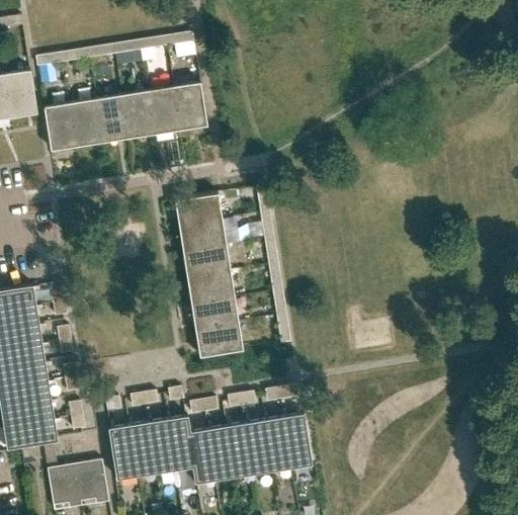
[(3,28),(22,25),(21,16),(2,19),(3,28)]
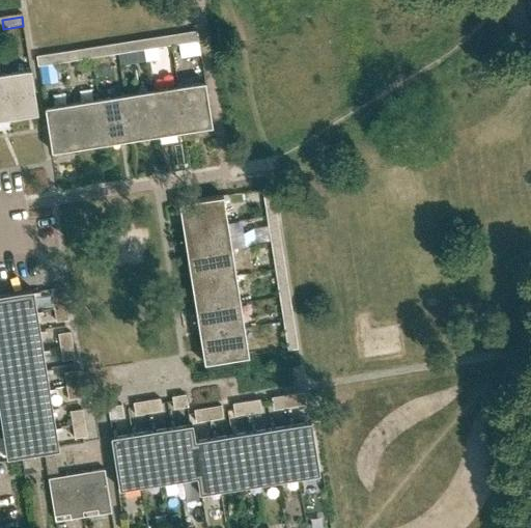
[(178,47),(198,44),(196,34),(176,37),(178,47)]
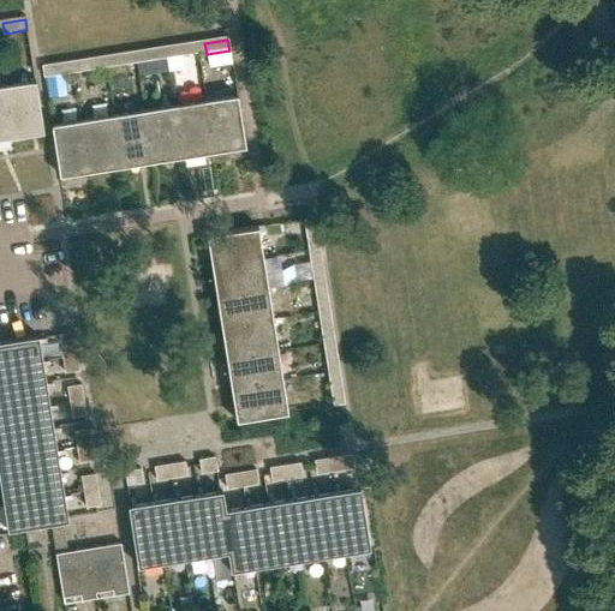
[(166,49),(167,60),(189,57),(187,46),(166,49)]
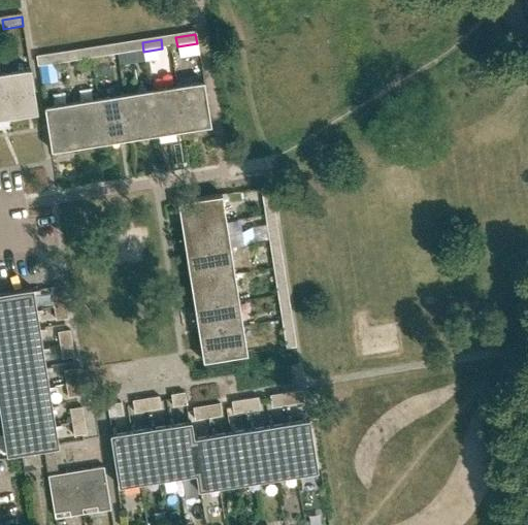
[(125,55),(143,52),(142,42),(124,44),(125,55)]
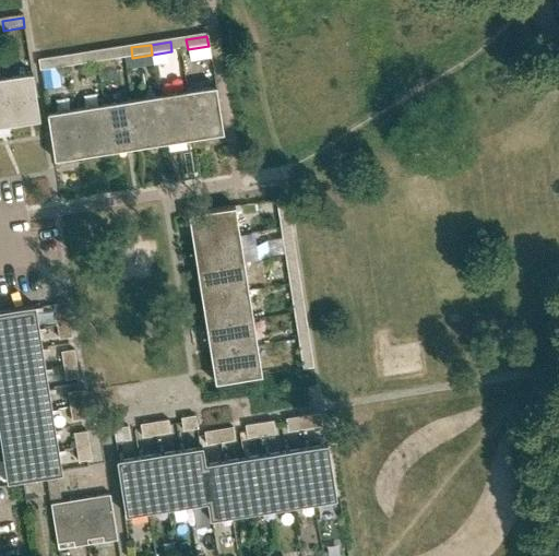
[(94,54),(96,63),(116,60),(115,50),(94,54)]
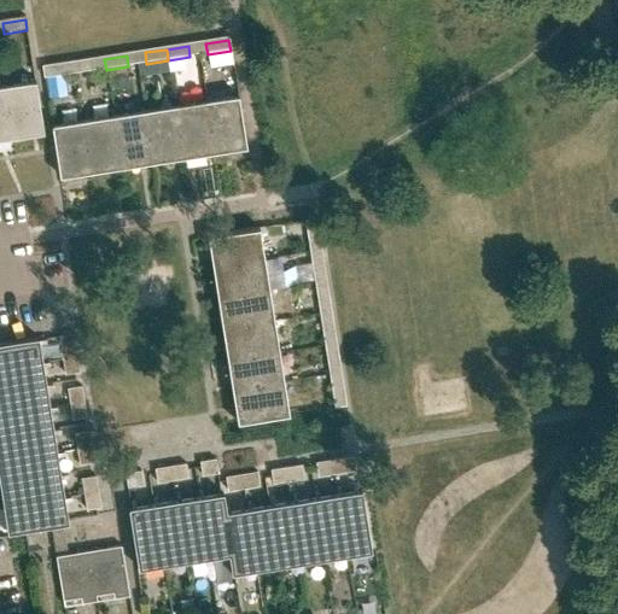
[(85,74),(106,70),(104,59),(82,63),(85,74)]
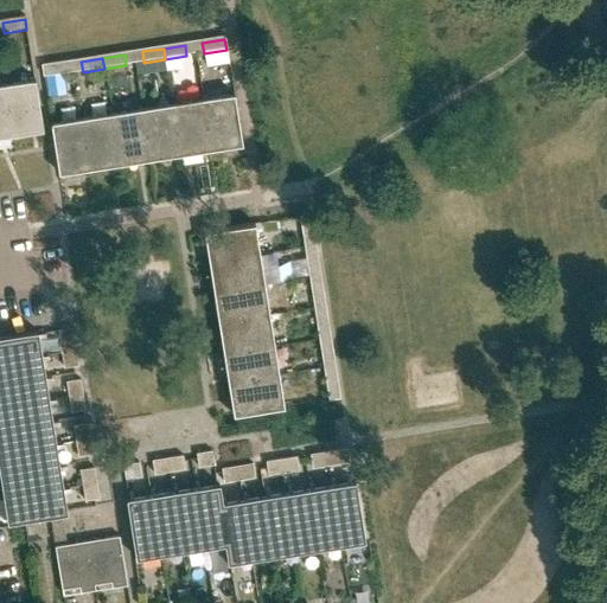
[(43,78),(65,75),(63,64),(42,68),(43,78)]
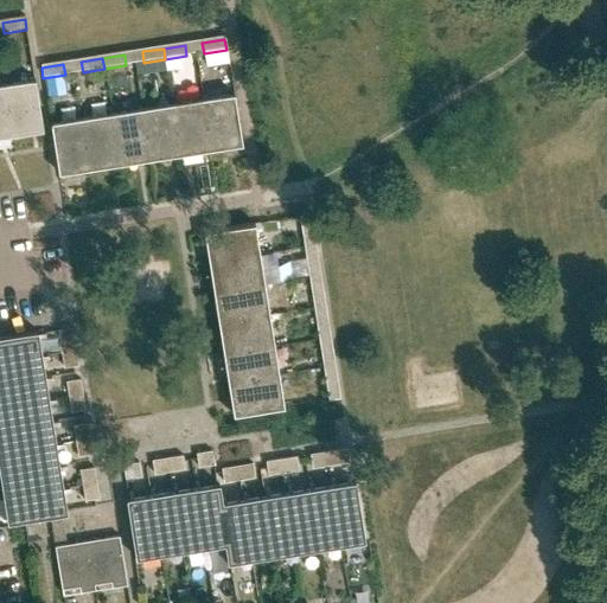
[(4,87),(12,138),(43,133),(36,82),(4,87)]
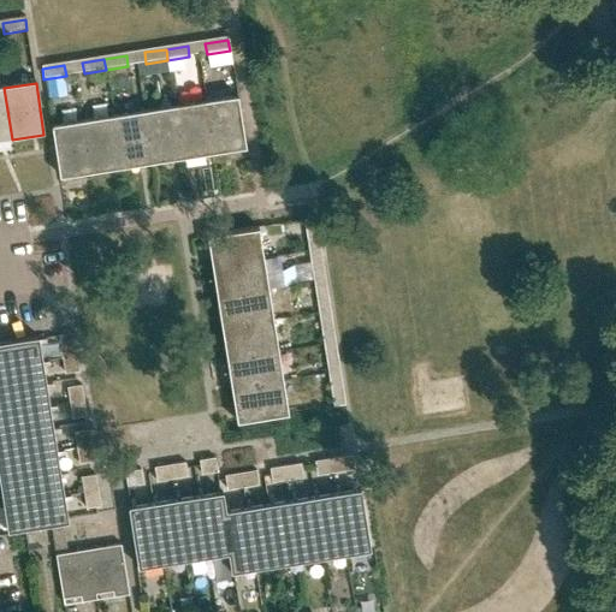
[(0,141),(12,140),(4,88),(0,88),(0,141)]
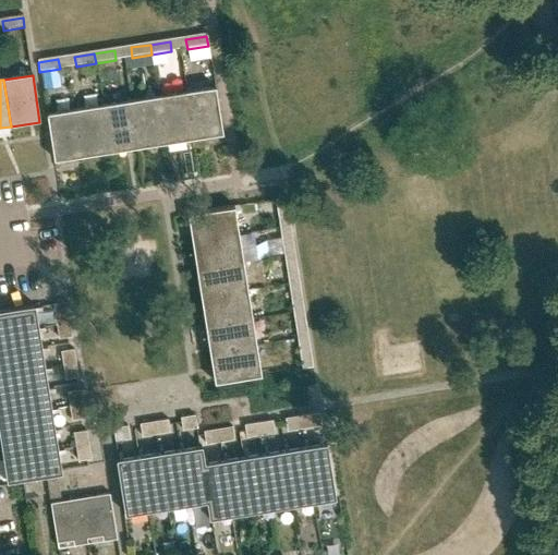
[(215,88),(186,93),(194,140),(222,135),(215,88)]
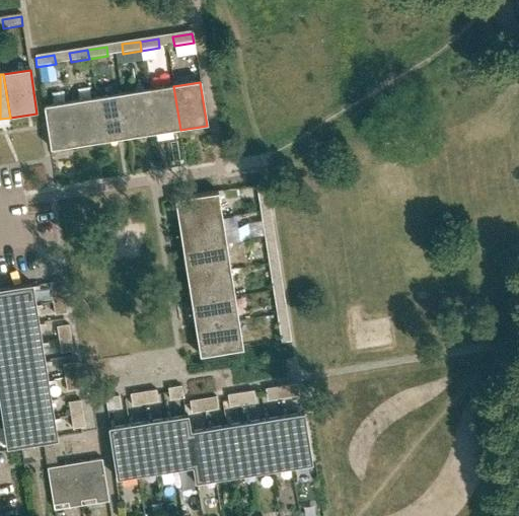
[(154,134),(180,130),(173,86),(147,90),(154,134)]
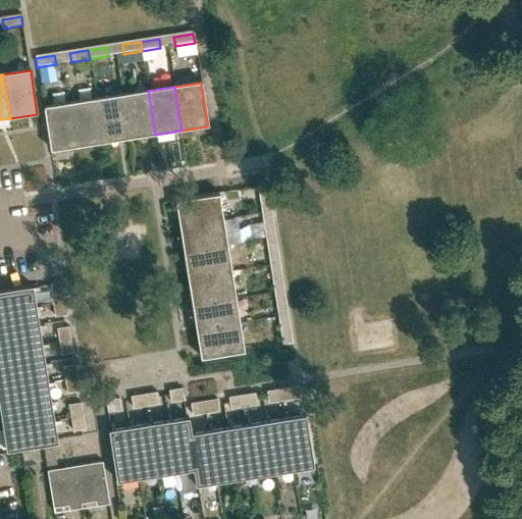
[(129,140),(155,135),(148,91),(122,96),(129,140)]
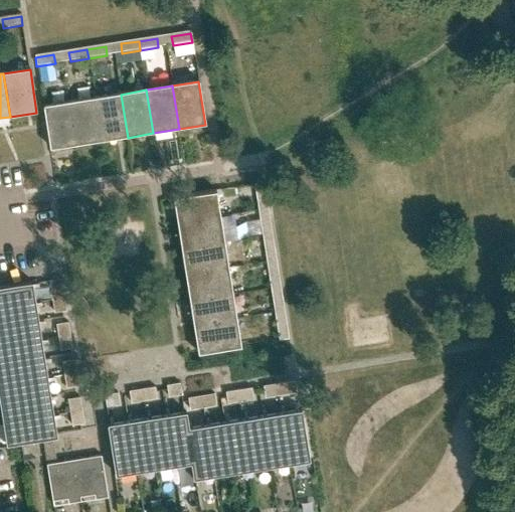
[(102,142),(128,138),(121,95),(95,99),(102,142)]
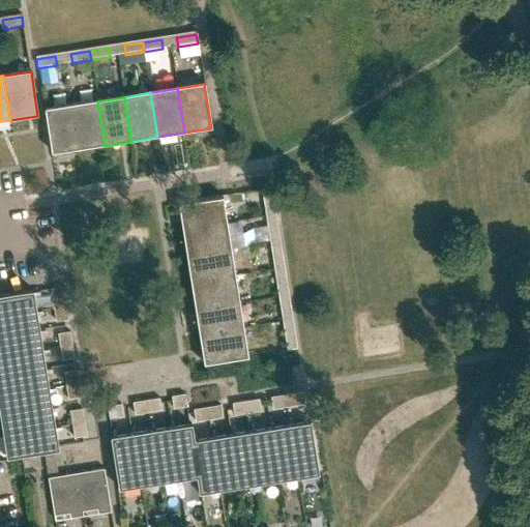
[(79,150),(105,146),(97,101),(71,106),(79,150)]
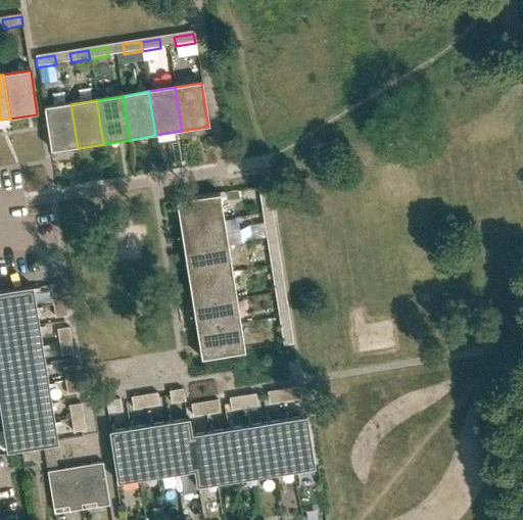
[(51,152),(78,148),(70,104),(44,108),(51,152)]
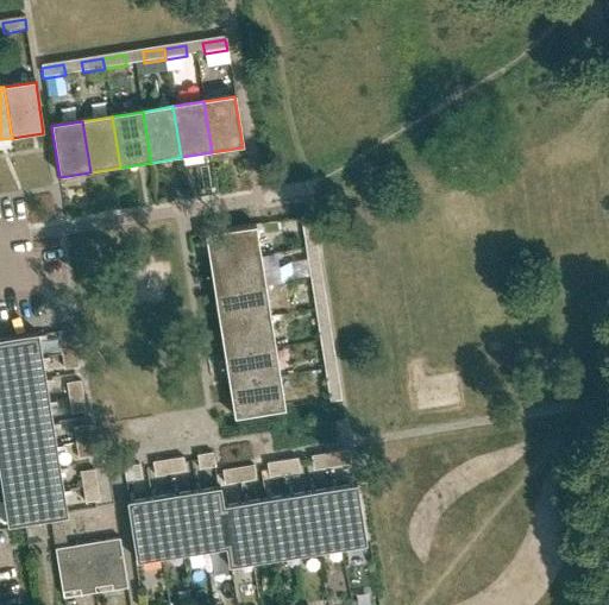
[(209,266),(261,258),(256,227),(205,235),(209,266)]
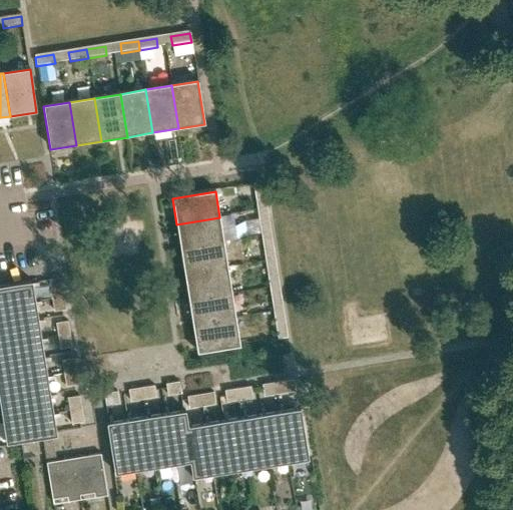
[(180,250),(223,243),(219,217),(176,224),(180,250)]
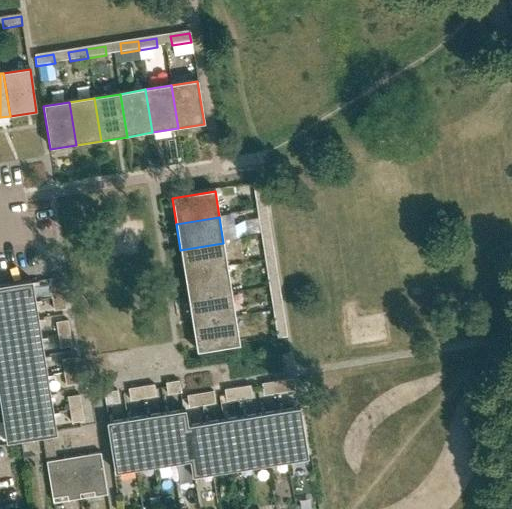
[(261,236),(271,235),(268,217),(259,218),(261,236)]
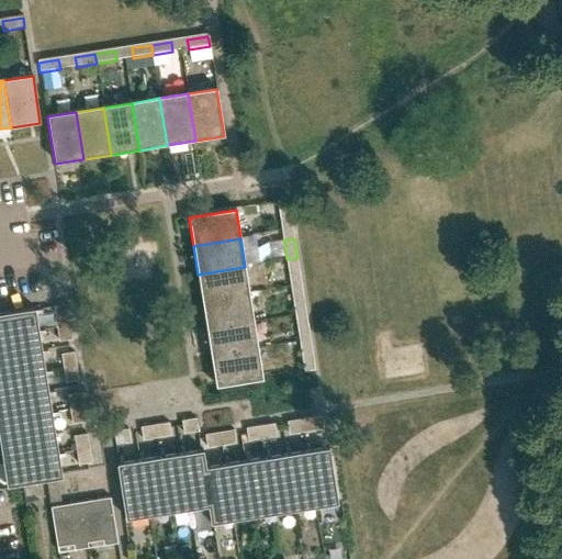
[(298,258),(287,259),(290,279),(301,278),(298,258)]
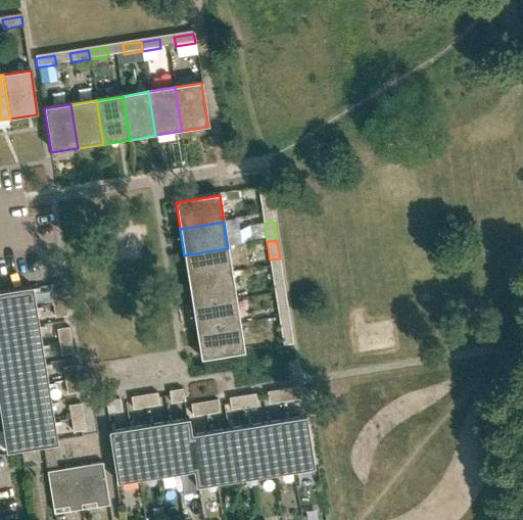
[(188,281),(232,274),(228,248),(184,255),(188,281)]
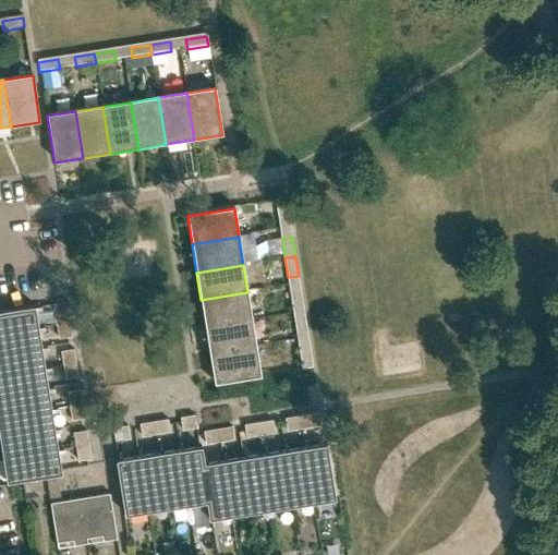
[(205,328),(252,321),(247,292),(201,300),(205,328)]
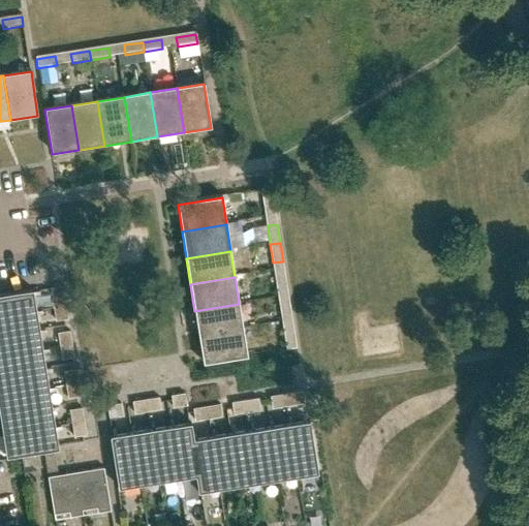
[(279,297),(288,296),(285,277),(276,278),(279,297)]
